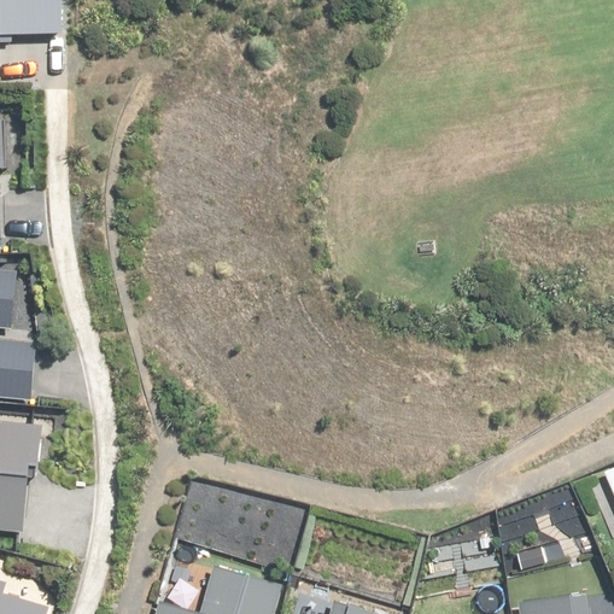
[(0,34),(59,33),(58,0),(0,0),(0,34)]
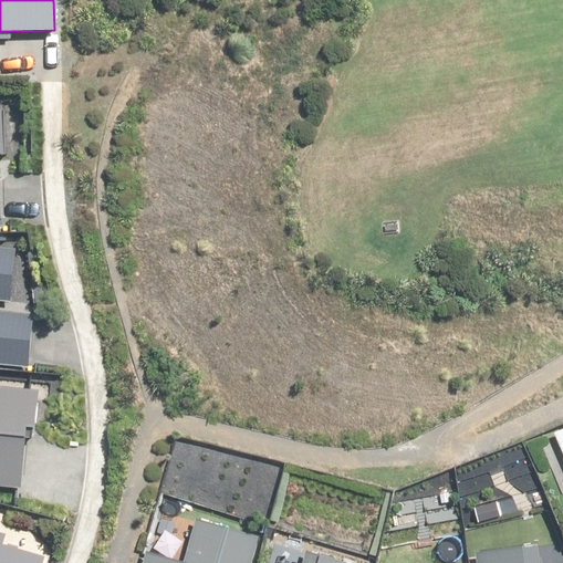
[(14,248),(0,246),(0,363),(27,366),(31,314),(0,311),(0,299),(10,300),(14,248)]
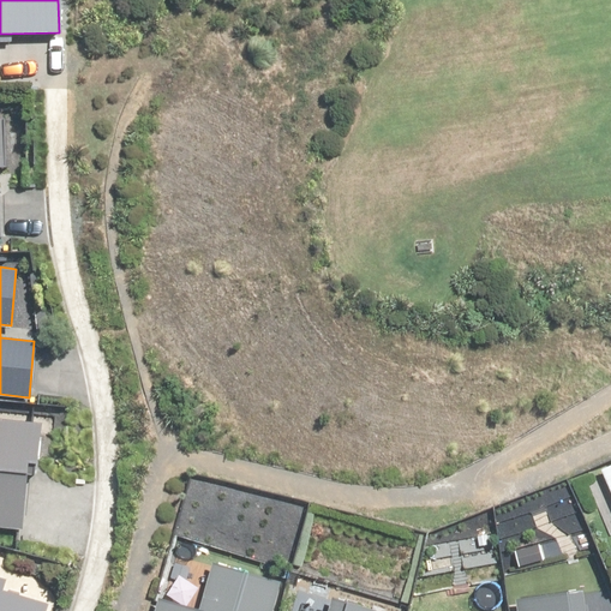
[(35,421),(0,418),(0,525),(24,528),(35,421)]
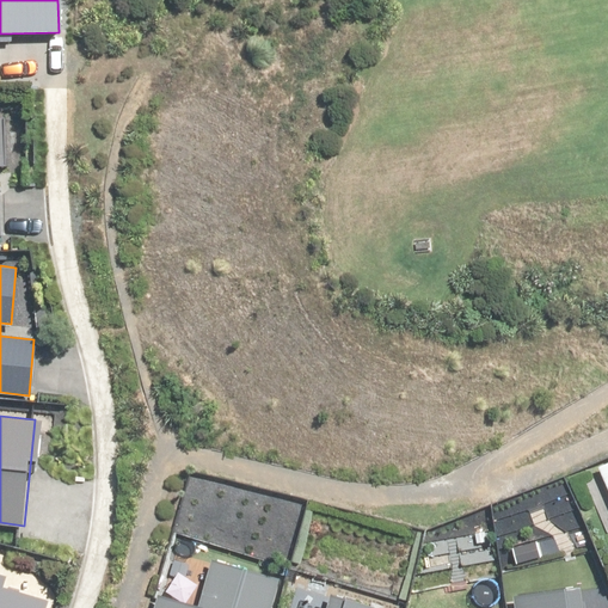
[(607,461),(597,467),(607,491),(607,461)]
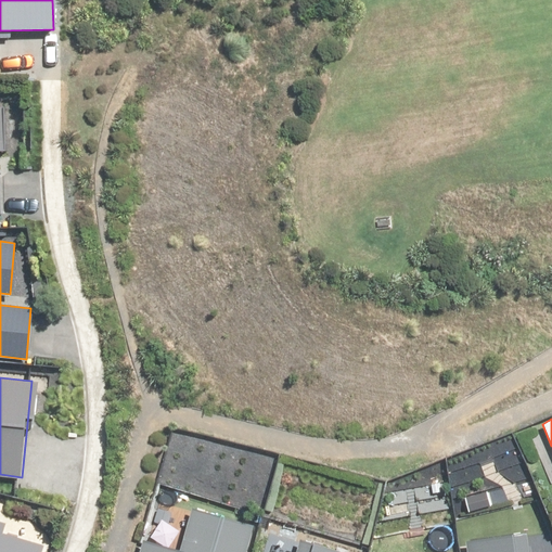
[(243,551),(252,526),(192,509),(179,551),(178,551),(142,542),(139,551),(243,551)]
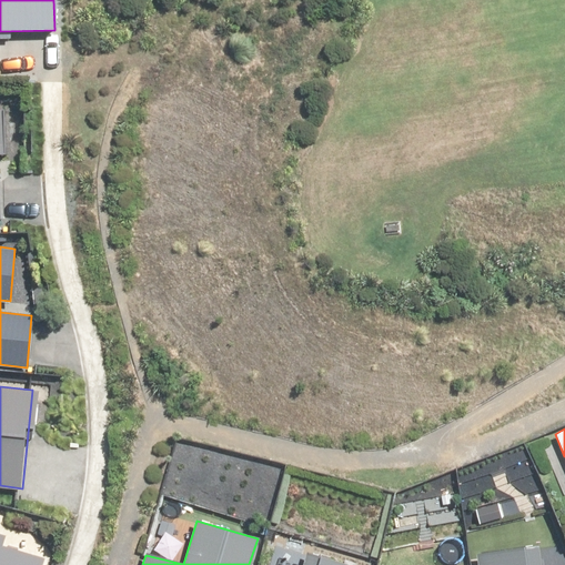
[(0,564),(40,564),(42,558),(0,545),(0,542),(1,537),(0,537),(0,564)]
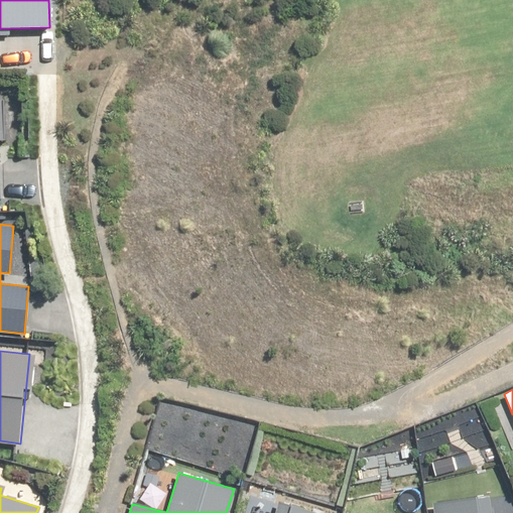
[(478,512),(477,500),(433,506),(433,512),(478,512)]
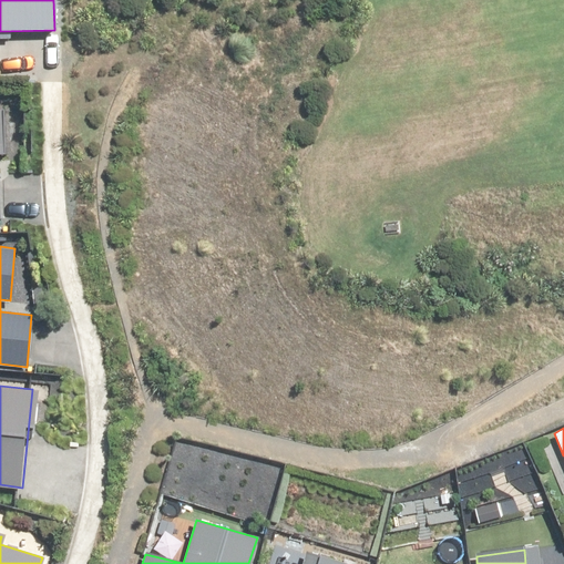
[(344,563),(301,552),(298,563),(344,563)]
